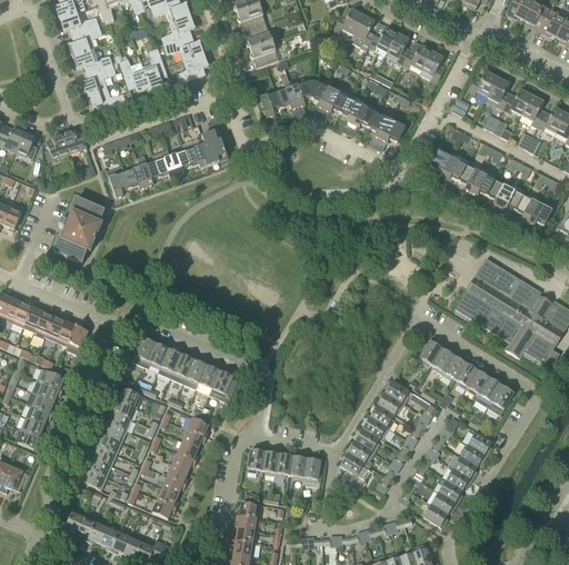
[(55,5),(59,17),(80,10),(86,8),(82,0),(61,0),(62,2),(55,5)]
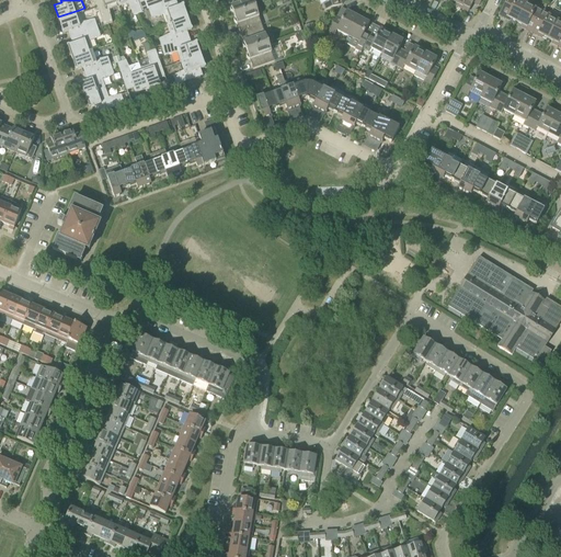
[(118,3),(117,0),(95,0),(104,22),(112,19),(110,7),(118,3)]
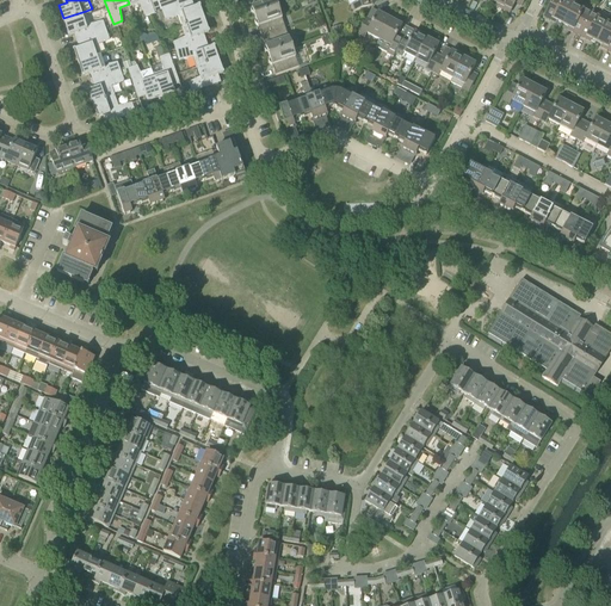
[(128,0),(129,4),(140,0),(146,13),(154,10),(150,0),(128,0)]
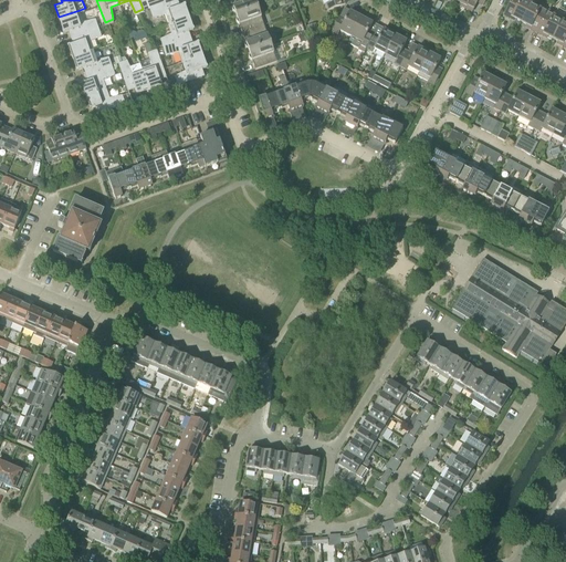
[(168,0),(149,7),(150,8),(153,14),(165,11),(168,21),(189,13),(185,1),(177,4),(176,0),(168,0)]
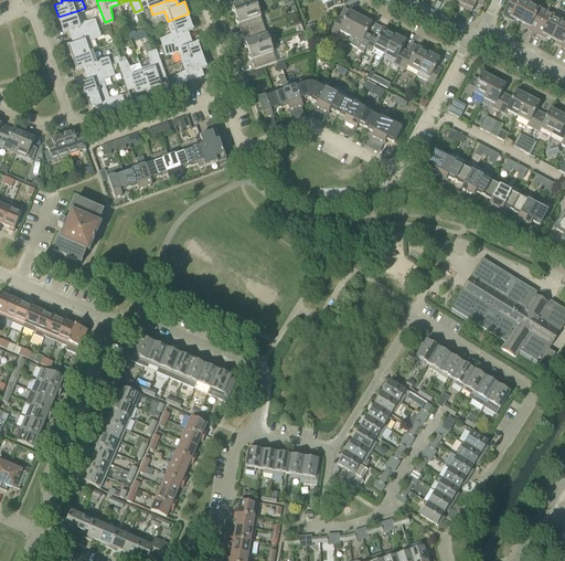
[(257,3),(256,0),(231,0),(232,3),(232,4),(232,6),(232,7),(232,8),(233,8),(234,9),(235,11),(257,3)]
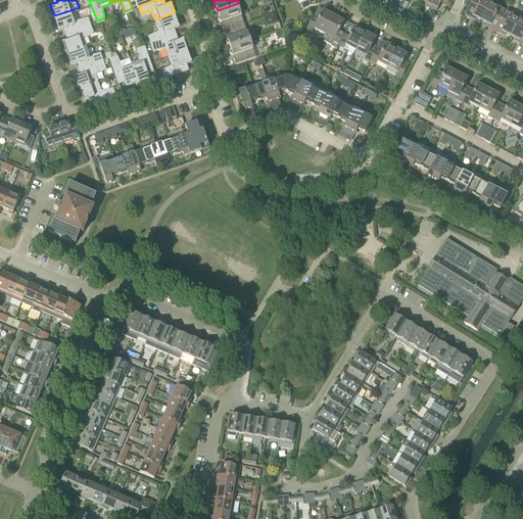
[(425,0),(430,3),(429,5),(435,8),(439,0),(442,0),(446,2),(447,0),(425,0)]
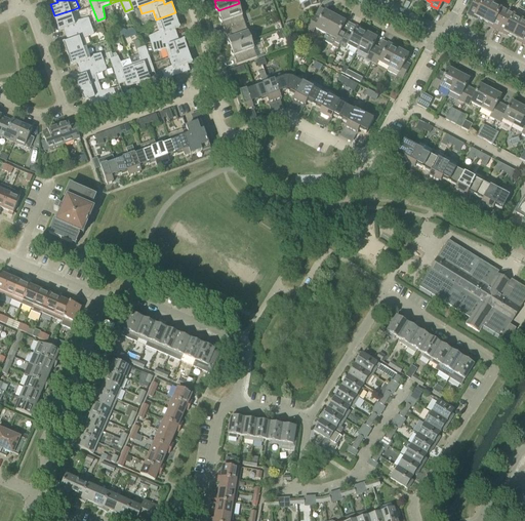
[(483,17),(492,0),(473,0),(467,11),(474,15),(475,13),(483,17)]
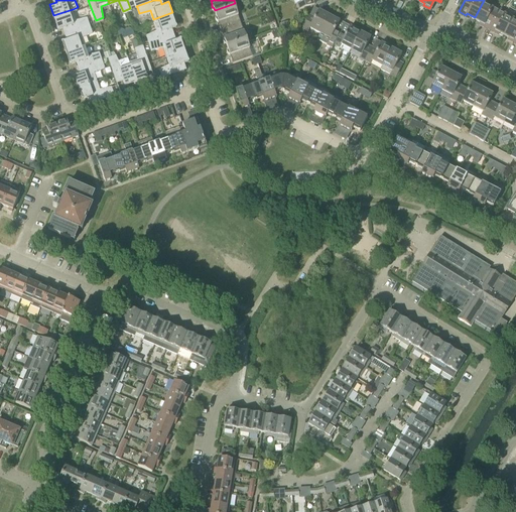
[(492,5),(484,0),(475,17),(483,21),(482,23),(488,26),(499,6),(500,6),(502,3),(500,2),(498,5),(493,2),(492,5)]
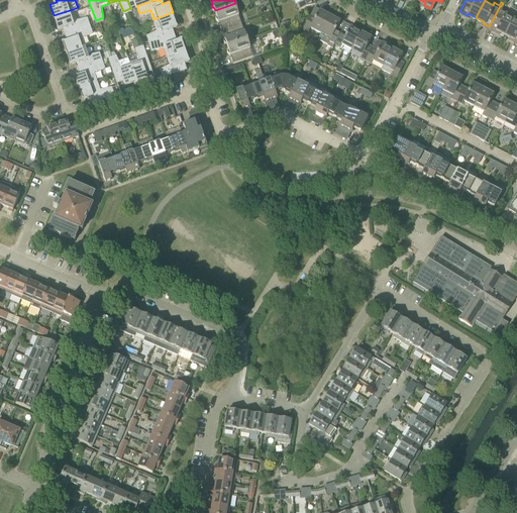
[(235,3),(215,10),(216,13),(216,14),(215,14),(215,15),(215,16),(216,17),(217,18),(218,18),(221,27),(241,20),(235,3)]
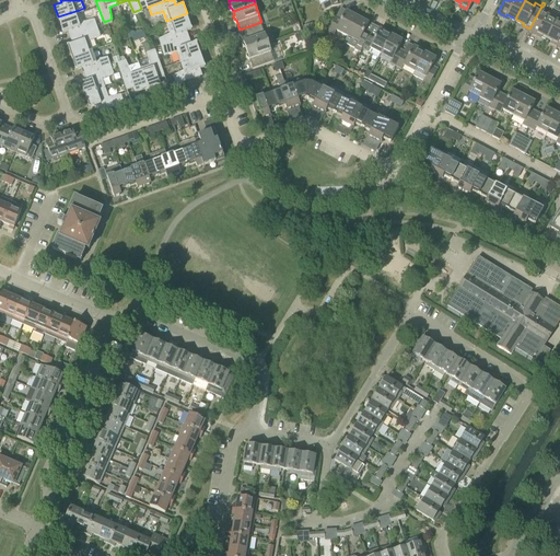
[(541,7),(529,29),(536,33),(538,31),(547,35),(557,16),(547,12),(548,10),(543,7),(541,7)]
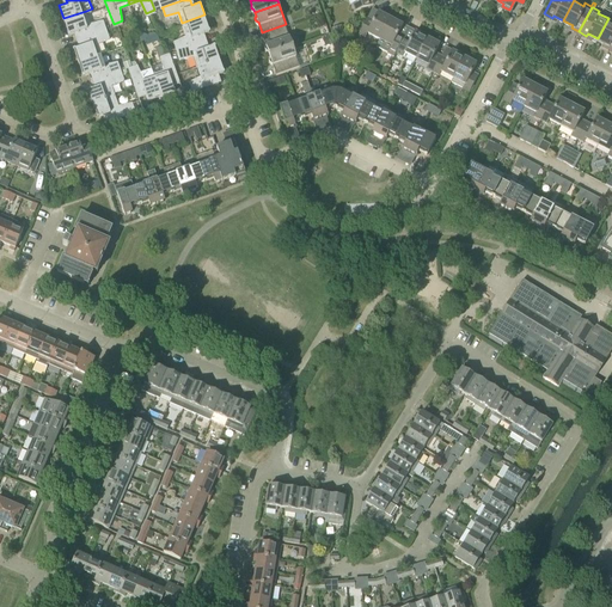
[(379,36),(390,14),(378,8),(373,18),(367,16),(359,30),(366,34),(367,30),(379,36)]
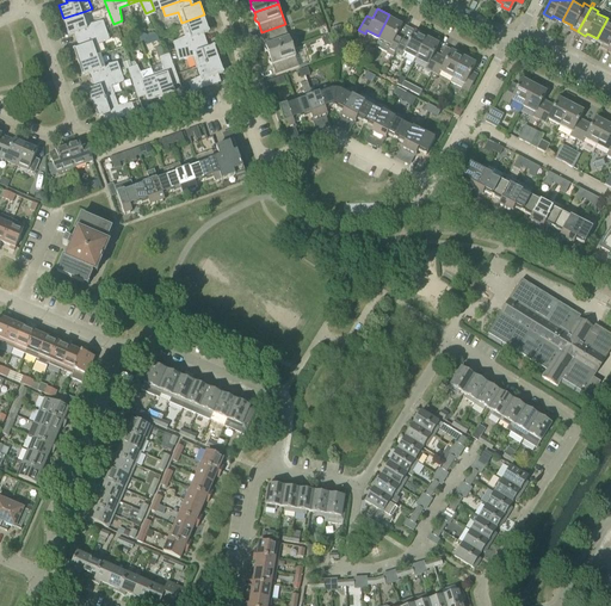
[(90,20),(86,11),(63,18),(68,32),(76,29),(79,36),(106,26),(103,18),(90,20)]
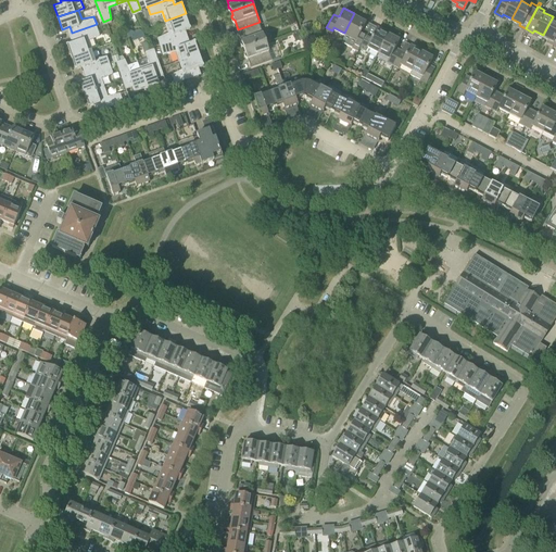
[(186,13),(165,21),(168,29),(158,35),(160,44),(185,35),(182,28),(190,26),(186,13)]
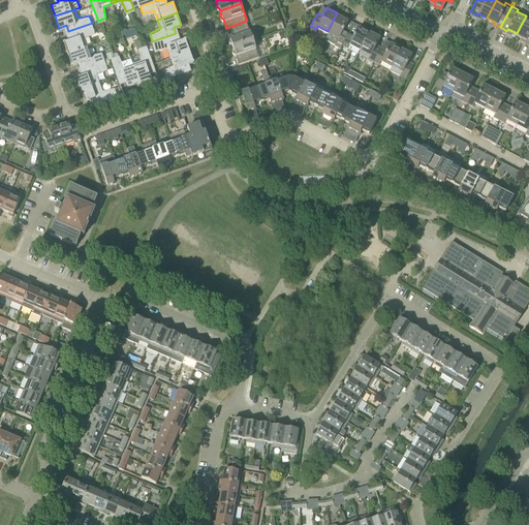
[(328,31),(329,31),(324,37),(341,47),(342,43),(342,42),(349,30),(348,30),(343,27),(348,19),(337,12),(328,31)]
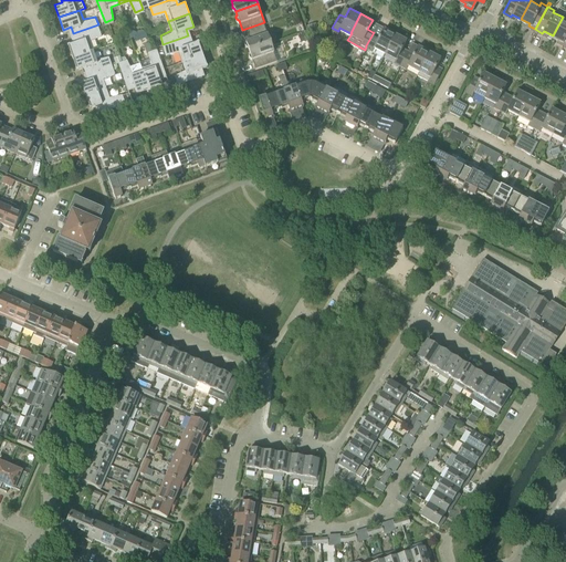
[(565,19),(563,17),(553,35),(562,40),(561,42),(565,44),(565,19)]
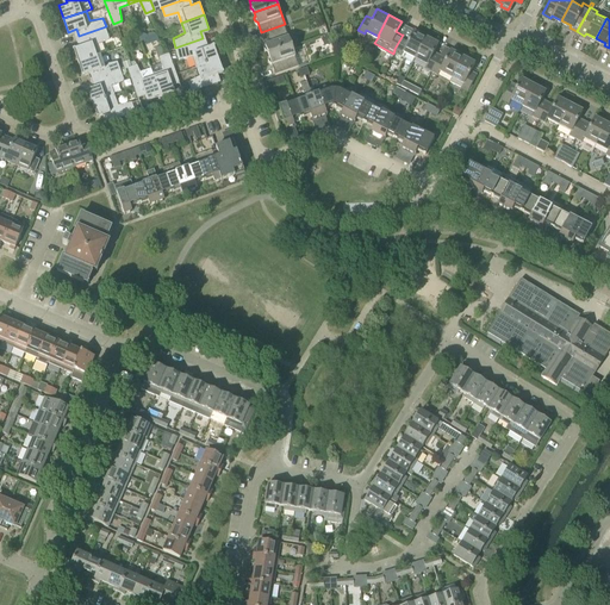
[(341,20),(331,24),(335,35),(344,31),(341,20)]
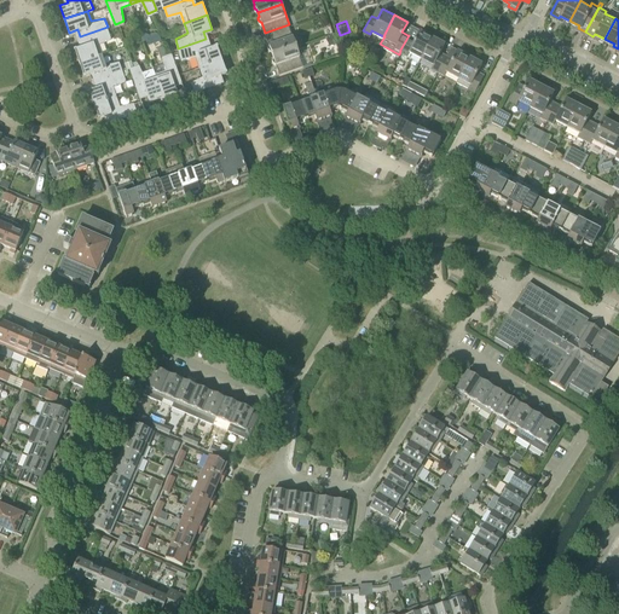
[(296,44),(289,24),(265,33),(268,42),(268,44),(267,45),(267,46),(268,47),(268,48),(270,48),(271,50),(272,52),(296,44)]
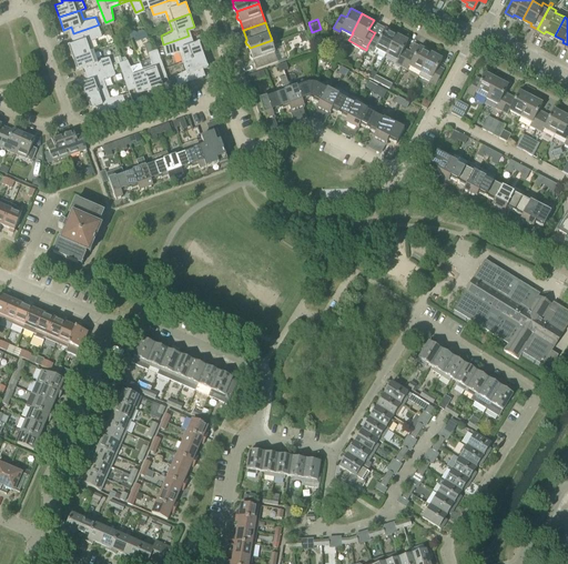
[(99,24),(73,33),(75,40),(68,43),(72,54),(93,48),(90,39),(101,33),(99,24)]
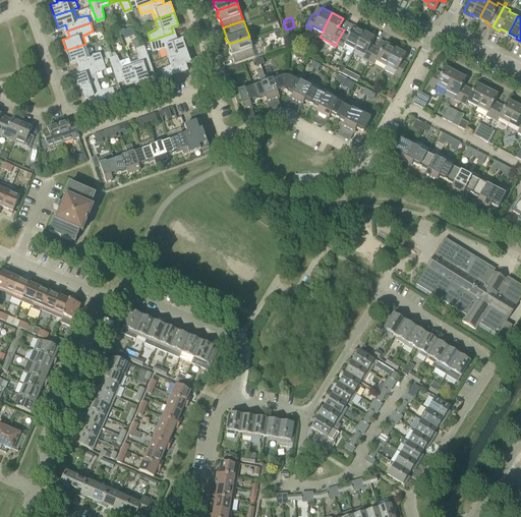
[(354,47),(363,30),(353,23),(350,30),(345,27),(344,27),(343,30),(344,30),(337,42),(337,43),(352,50),(354,47)]
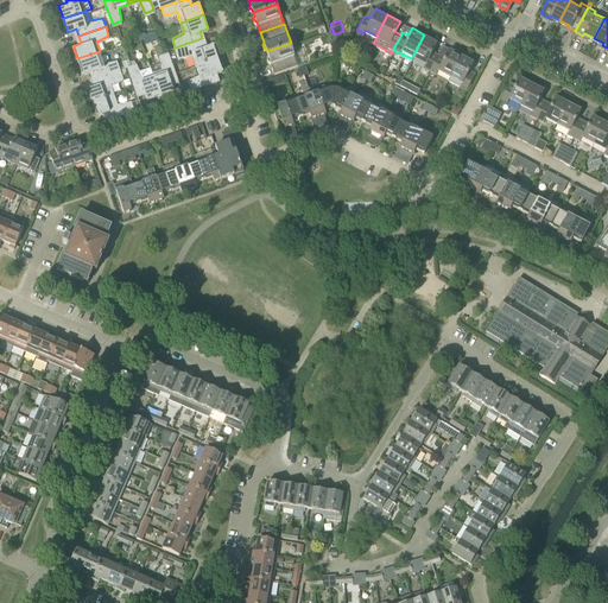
[(424,35),(413,55),(425,61),(423,65),(430,69),(437,54),(431,50),(437,40),(424,35)]
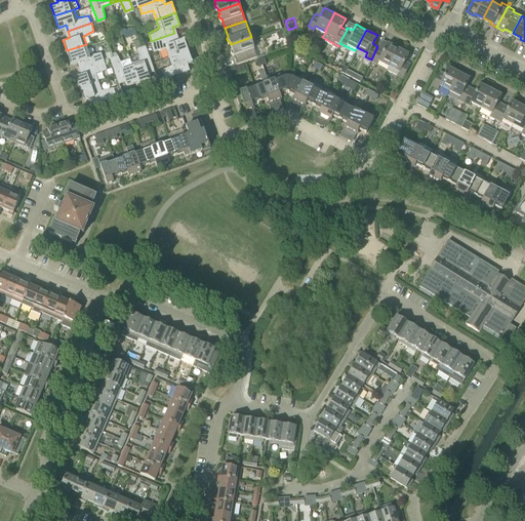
[(176,39),(174,33),(151,41),(154,49),(165,46),(168,54),(188,48),(184,36),(176,39)]
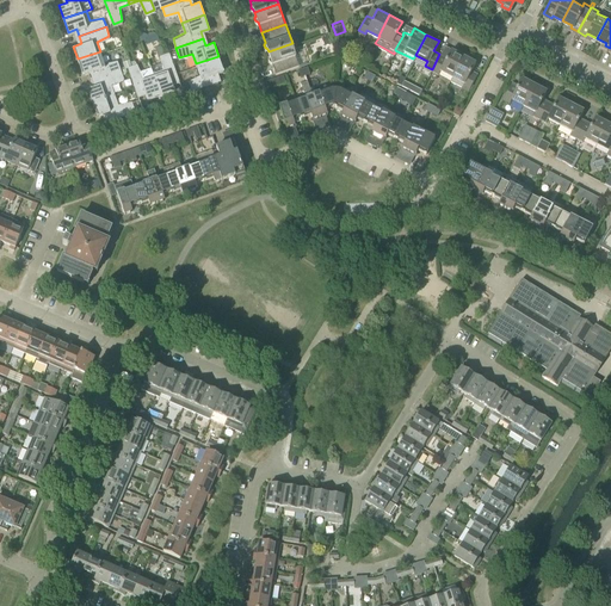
[(161,42),(155,44),(159,53),(165,51),(161,42)]
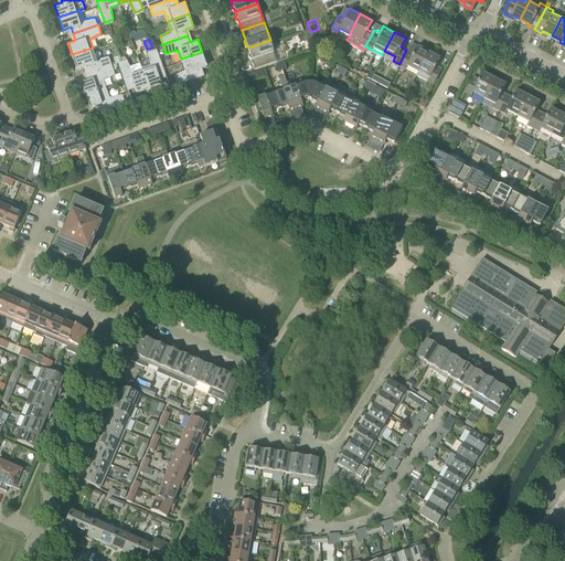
[(270,40),(248,48),(249,50),(248,51),(248,52),(248,53),(248,54),(249,55),(251,55),(251,56),(252,56),(255,66),(277,59),(270,40)]
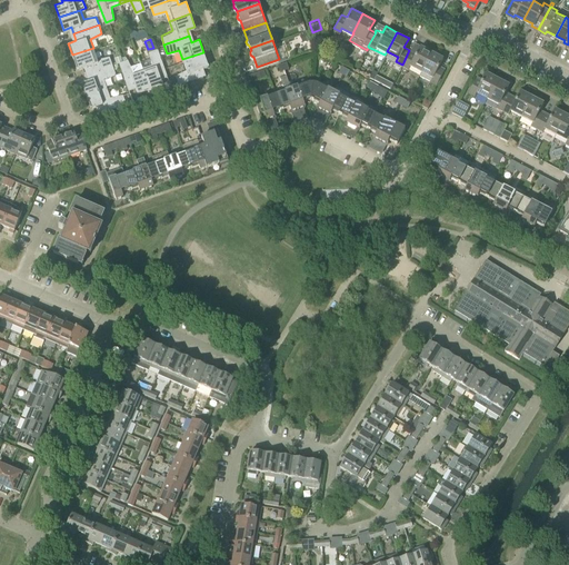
[(409,50),(402,65),(408,67),(410,63),(421,69),(431,50),(420,43),(415,53),(409,50)]
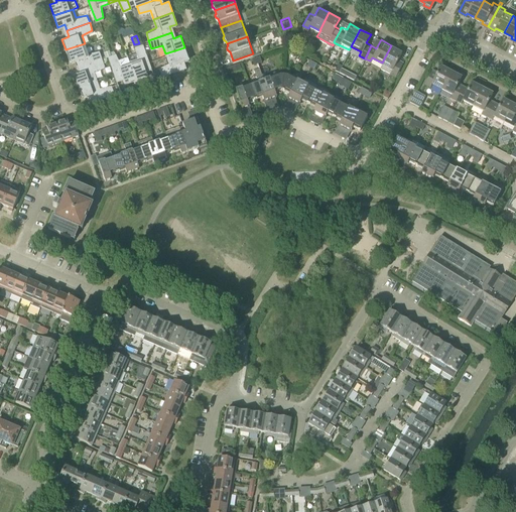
[(135,45),(136,50),(127,53),(129,59),(136,79),(147,75),(144,68),(151,66),(143,42),(135,45)]
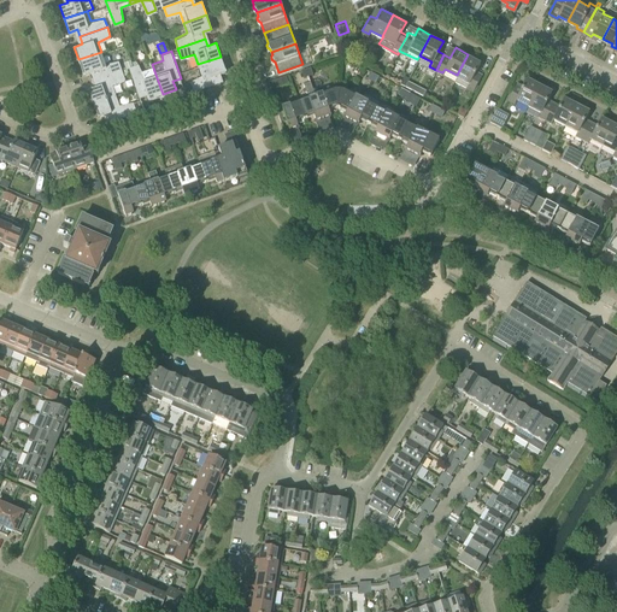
[(105,63),(101,52),(78,59),(83,74),(92,71),(94,77),(122,68),(118,59),(105,63)]
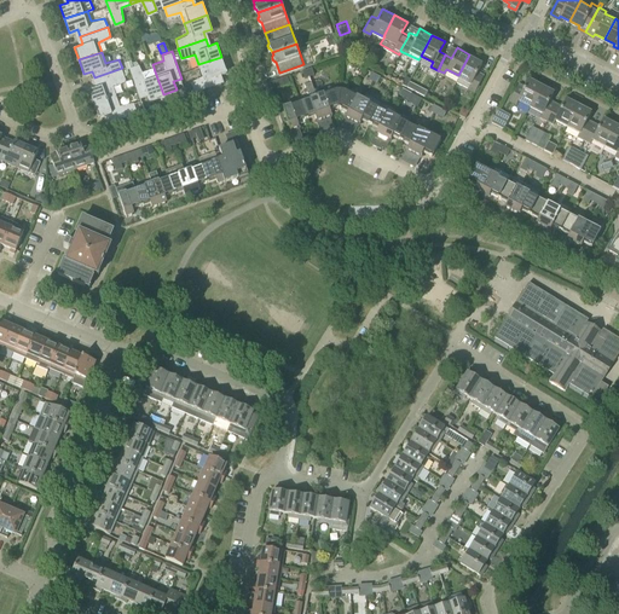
[(469,54),(458,75),(456,80),(475,90),(482,74),(476,71),(481,61),(469,54)]
